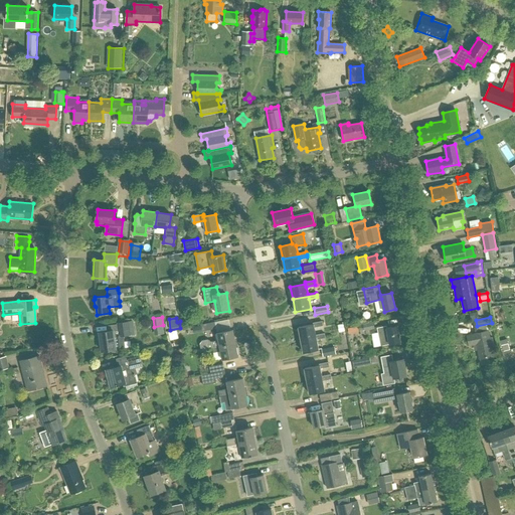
[(221,320),(221,328),(230,327),(230,319),(221,320)]
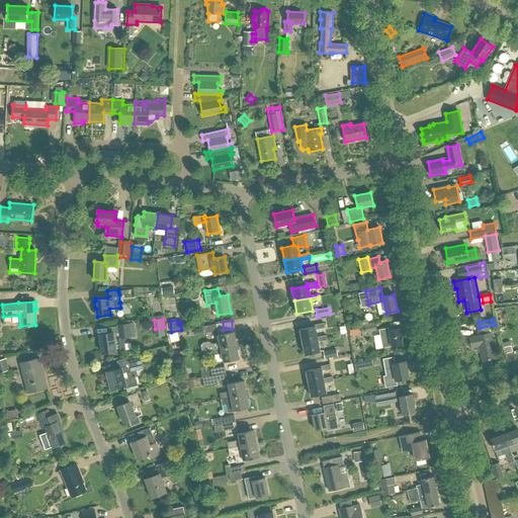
[(358,327),(352,328),(353,331),(350,331),(351,335),(361,333),(361,332),(376,329),(374,322),(360,325),(360,329),(359,329),(358,327)]
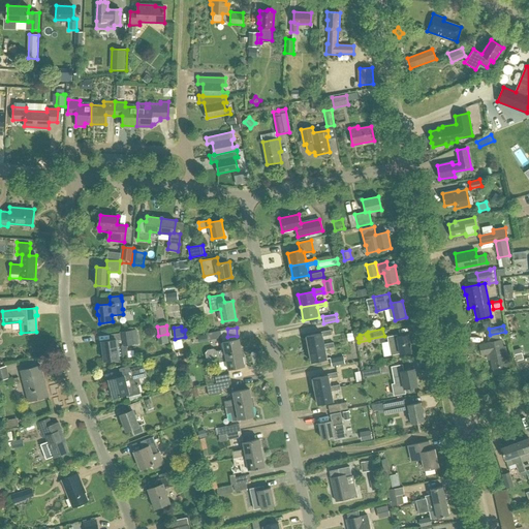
[(307,336),(309,349),(334,344),(334,342),(324,344),(323,336),(332,335),(331,330),(321,332),(321,334),(307,336)]
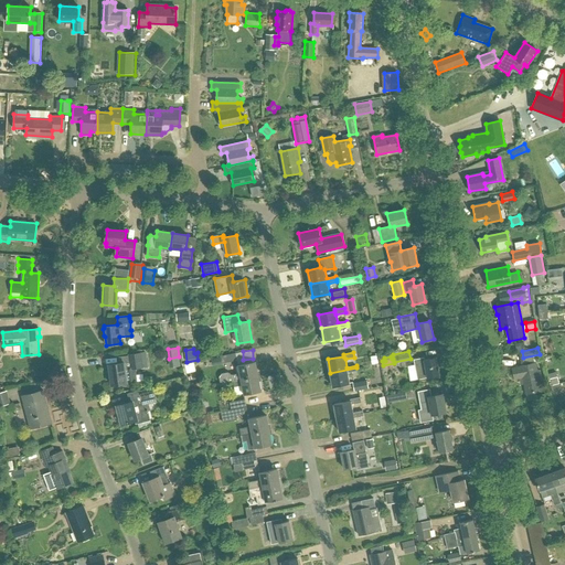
[(108,364),(112,385),(127,383),(127,381),(137,380),(135,368),(147,366),(146,353),(141,354),(141,353),(128,354),(129,362),(108,364)]
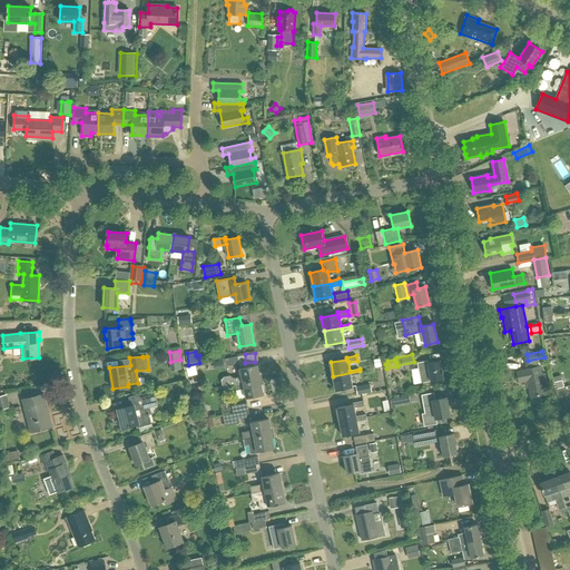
[(224,365),(239,363),(237,356),(223,359),(224,365)]
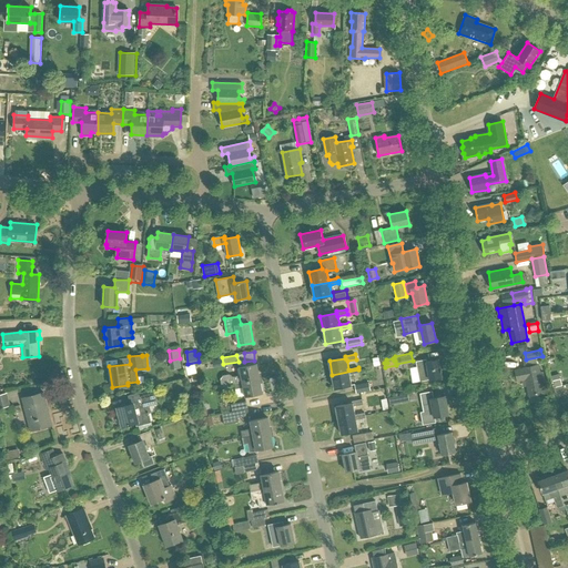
[(417,372),(411,373),(413,383),(442,377),(438,359),(426,362),(426,359),(416,362),(417,372)]
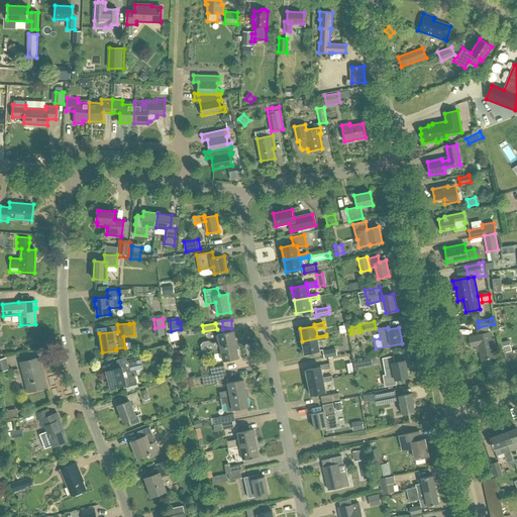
[(202,350),(213,348),(236,344),(234,331),(218,334),(219,341),(212,342),(209,340),(203,341),(201,345),(202,350)]
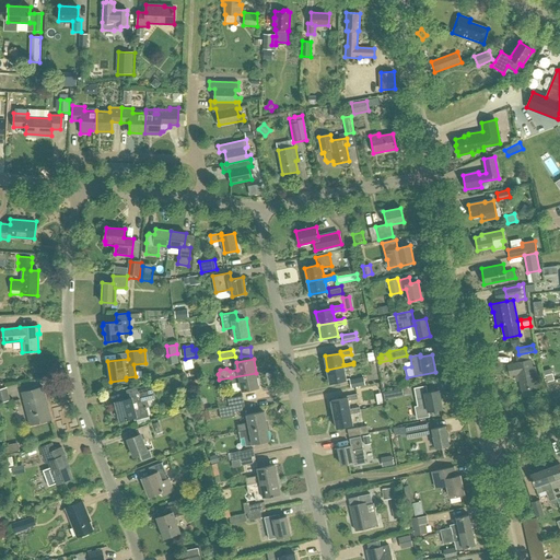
[(183,361),(185,370),(194,368),(191,360),(183,361)]
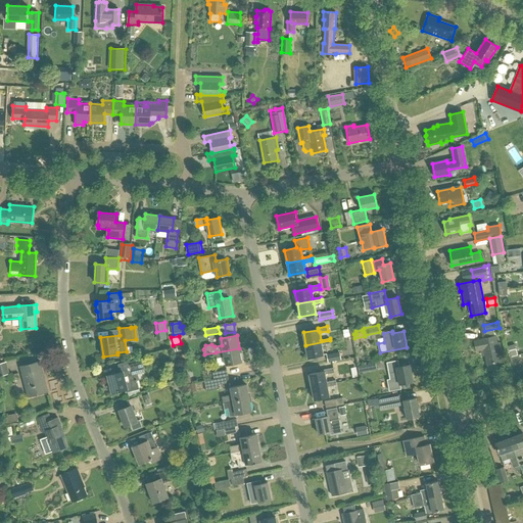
[(482,339),(474,341),(476,350),(483,349),(486,364),(501,361),(495,336),(481,339),(482,339)]
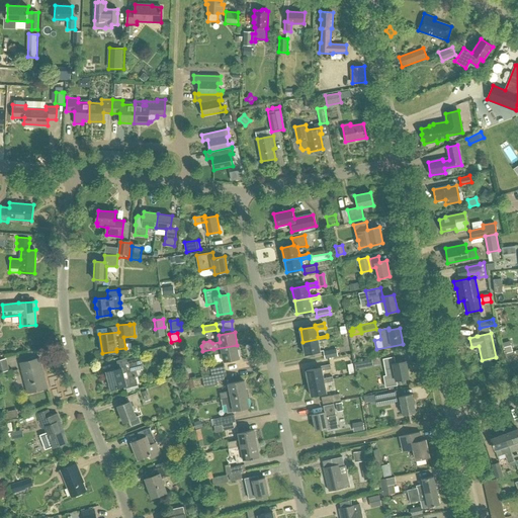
[(303,342),(306,354),(321,351),(319,342),(328,340),(327,337),(303,342)]
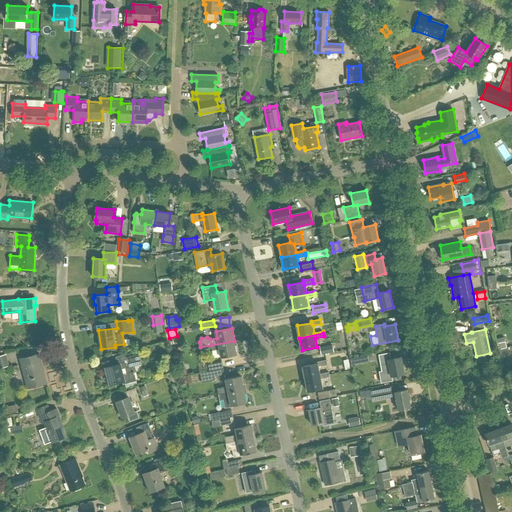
[(219,347),(221,357),(237,354),(234,341),(211,345),(212,349),(219,347)]
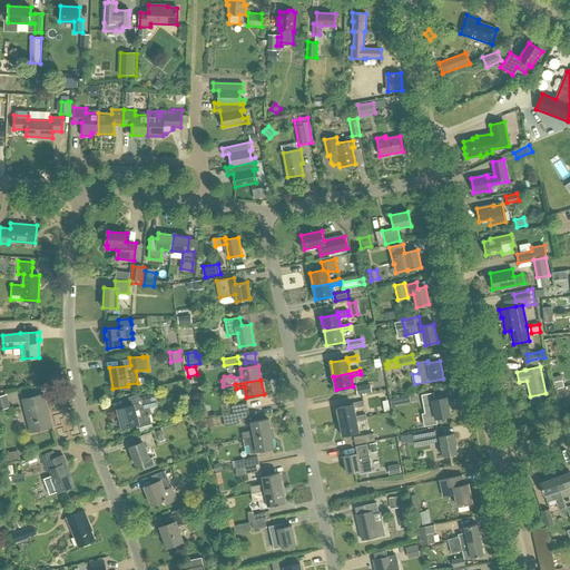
[(370,383),(356,386),(357,394),(372,391),(370,383)]
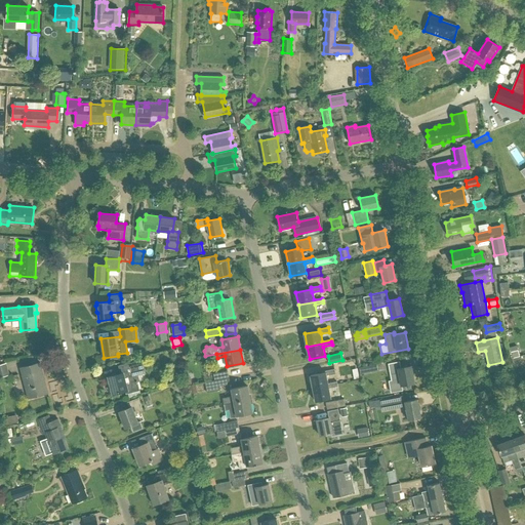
[(143,359),(131,362),(119,366),(120,373),(109,376),(113,394),(125,391),(126,394),(139,391),(137,384),(149,380),(143,359)]
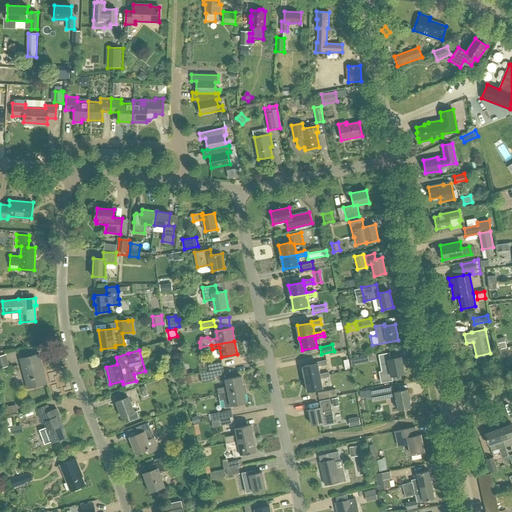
[(6,351),(0,352),(0,365),(9,363),(6,351)]
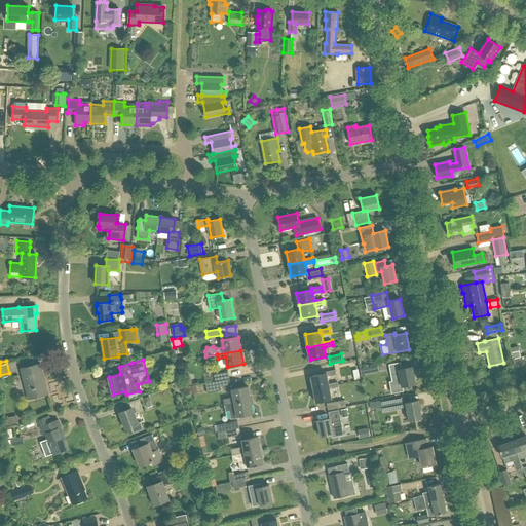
[(48,393),(40,363),(21,368),(28,399),(48,393)]
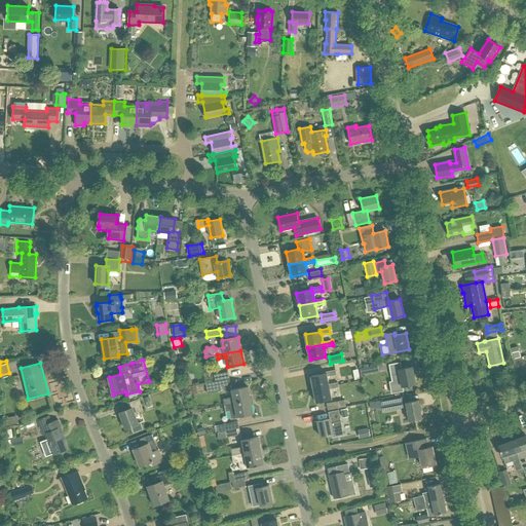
[(412,367),(401,369),(400,363),(388,365),(390,375),(392,381),(389,382),(391,392),(403,390),(402,386),(415,383),(412,367)]
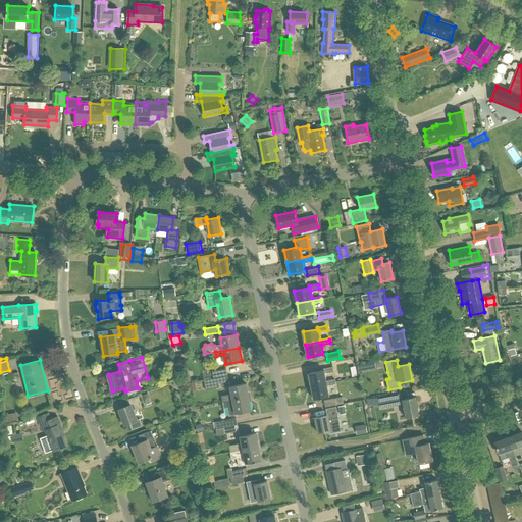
[(309,373),(311,386),(335,381),(335,379),(326,381),(325,373),(333,372),(333,367),(323,369),(324,370),(309,373)]
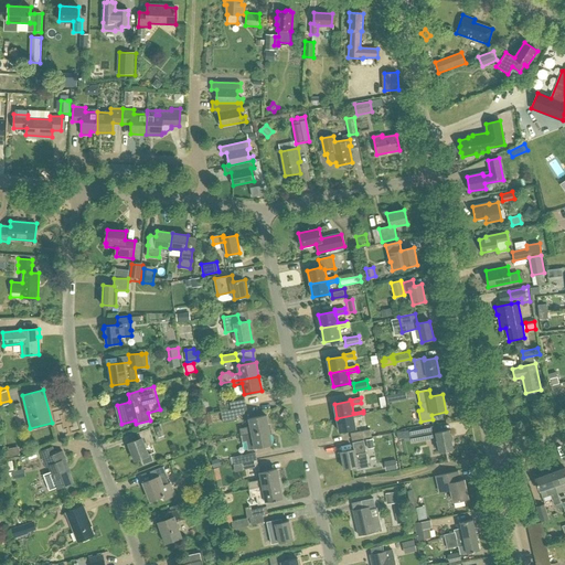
[(222,415),(224,426),(238,424),(238,419),(249,417),(246,403),(231,406),(233,414),(222,415)]
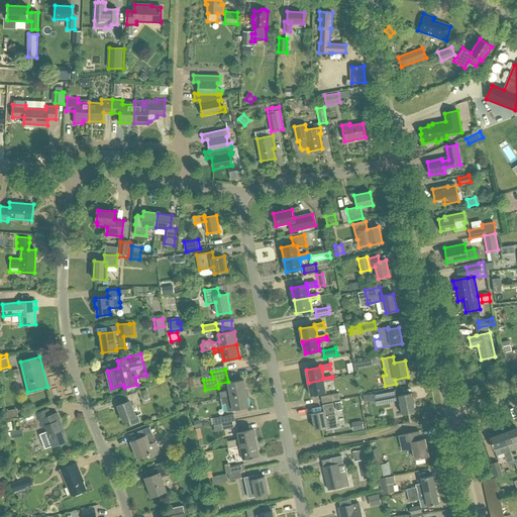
[(308,383),(311,395),(326,392),(324,382),(333,381),(332,378),(308,383)]
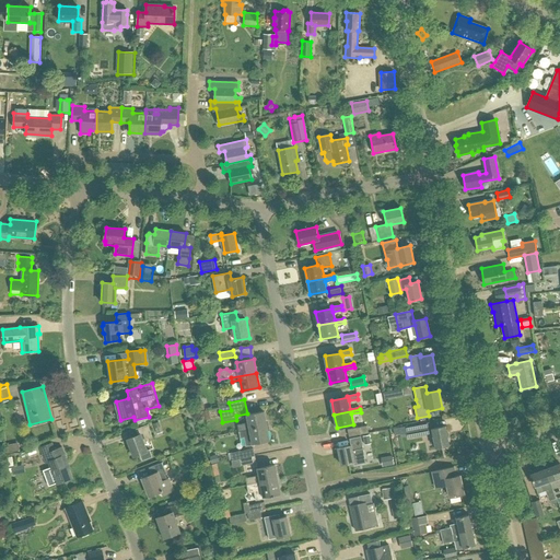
[(237,424),(238,431),(267,426),(264,411),(246,415),(248,422),(237,424)]
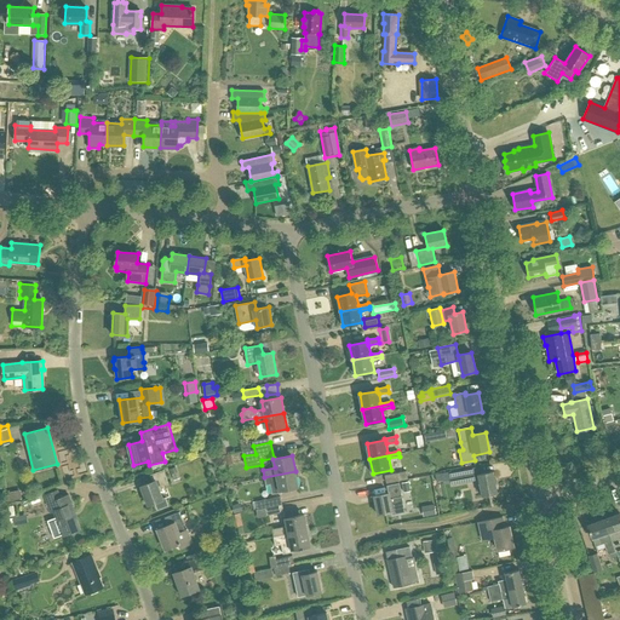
[(477,478),(480,492),(495,489),(492,468),(478,469),(477,465),(448,471),(451,483),(477,478)]
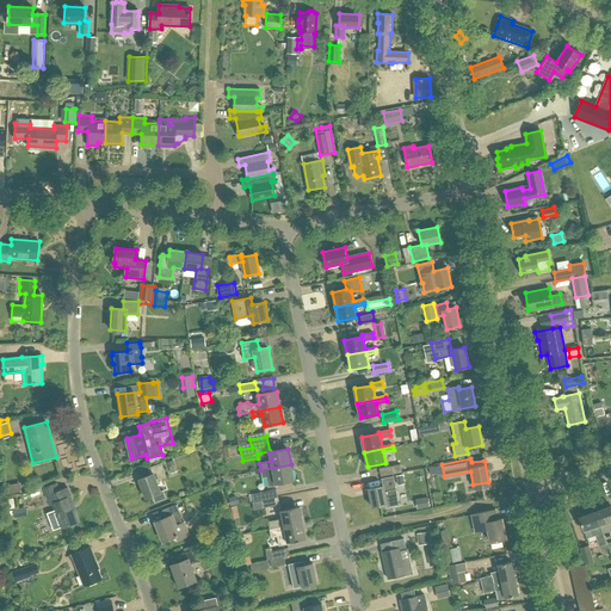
[(152,495),(155,503),(166,498),(162,491),(160,491),(155,479),(166,475),(161,463),(148,468),(150,475),(139,479),(146,498),(152,495)]
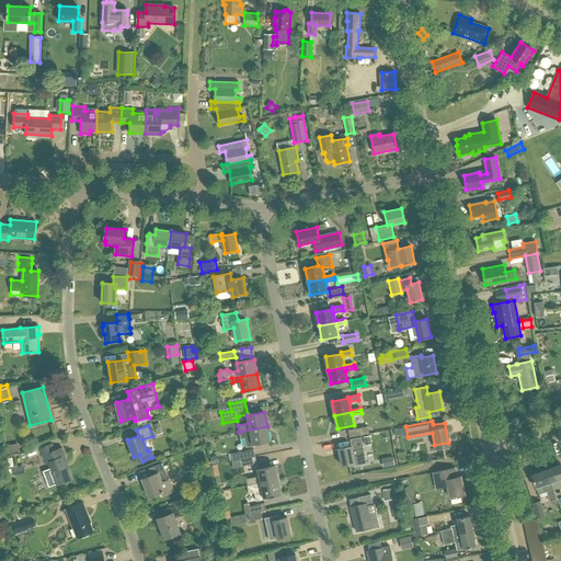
[(244,438),(245,447),(253,446),(253,444),(271,441),(267,426),(239,432),(240,439),(244,438)]
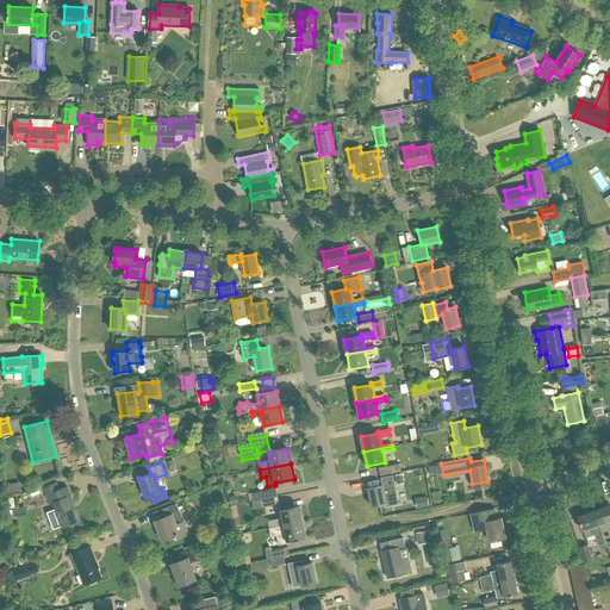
[(379,467),(380,474),(402,471),(399,464),(379,467)]
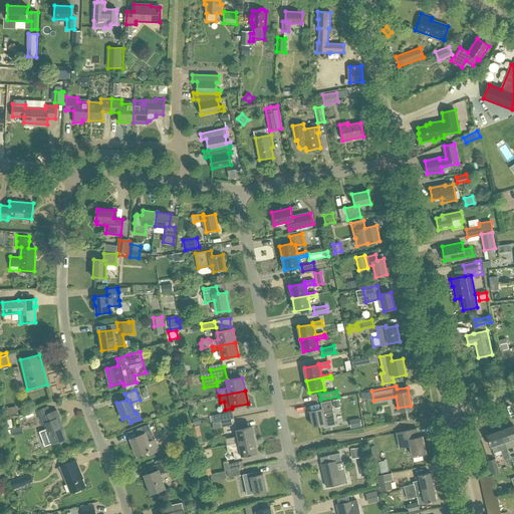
[(310,411),(313,427),(324,425),(325,427),(335,425),(331,401),(320,403),(322,409),(310,411)]
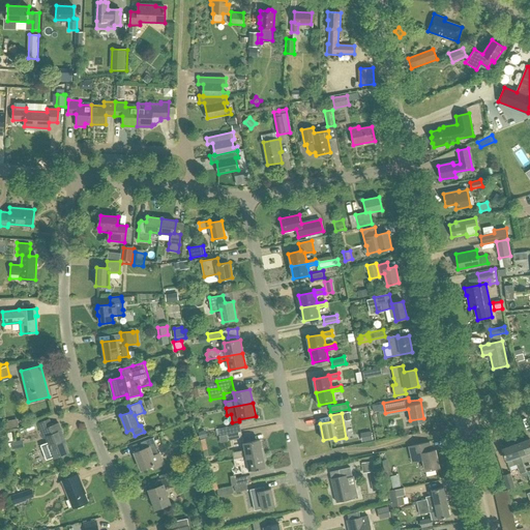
[(63,439),(64,438),(58,422),(51,425),(49,418),(37,423),(42,439),(46,438),(48,442),(40,445),(47,460),(53,457),(54,458),(68,452),(63,439)]
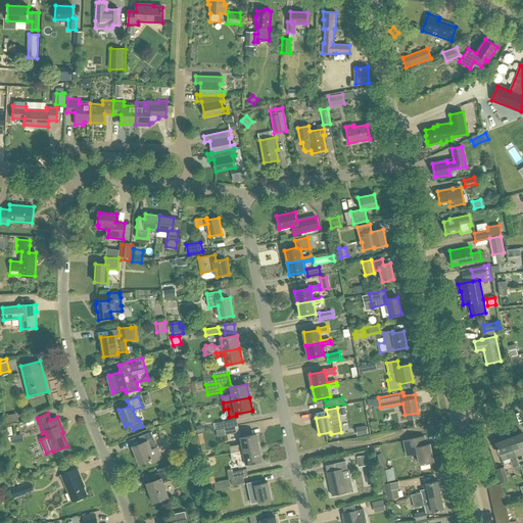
[(217,429),(224,428),(238,425),(237,419),(216,423),(217,429)]
